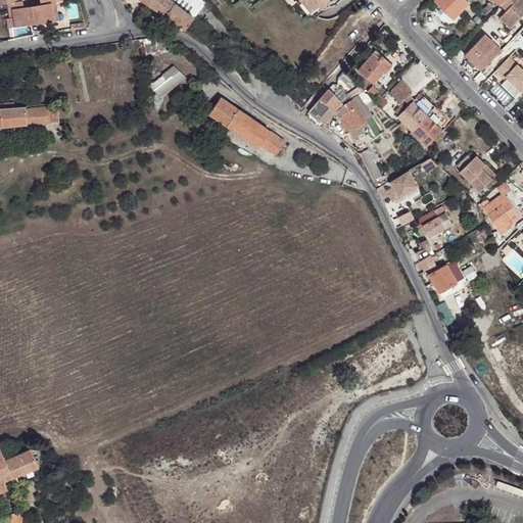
[(16,27),(31,24),(29,5),(25,5),(20,6),(19,0),(14,1),(8,2),(8,4),(8,8),(13,8),(16,27)]
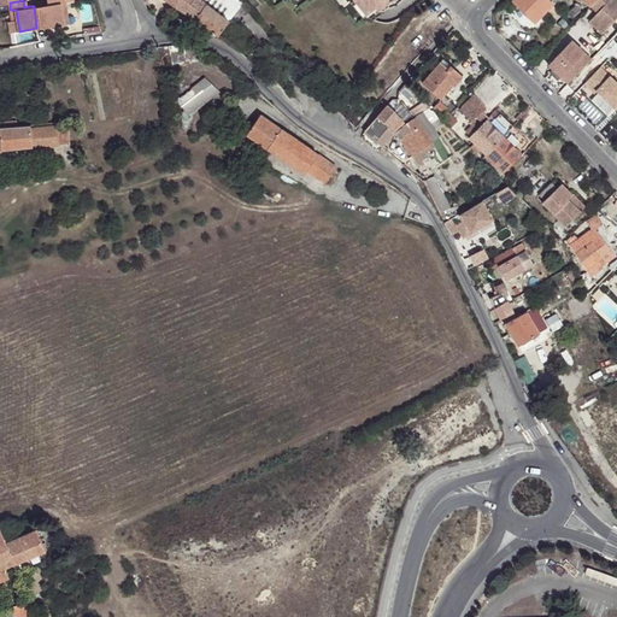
[(62,1),(65,0),(50,0),(51,4),(48,4),(43,4),(46,27),(65,23),(62,1)]
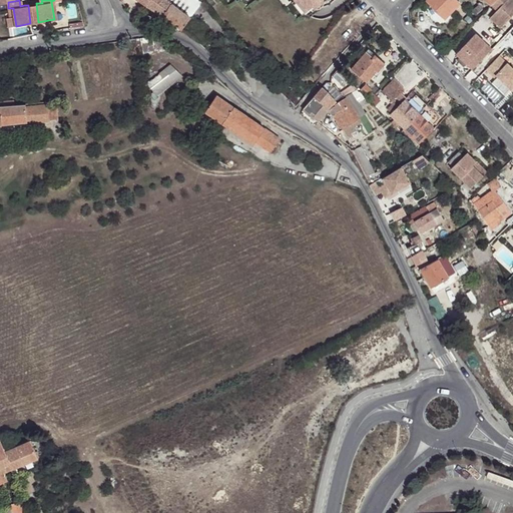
[(119,0),(121,2),(122,0),(136,0),(182,30),(200,4),(195,0),(119,0)]
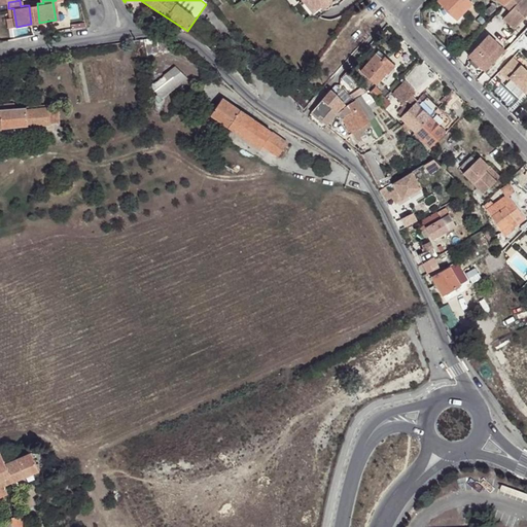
[(334,0),(327,0),(319,7),(315,2),(309,8),(302,0),(299,3),(310,16),(317,9),(319,12),(334,0)]
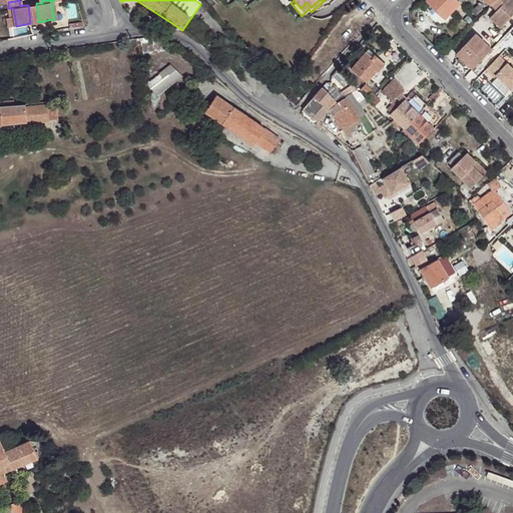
[(293,0),(294,0),(301,8),(307,2),(311,7),(319,0),(293,0)]
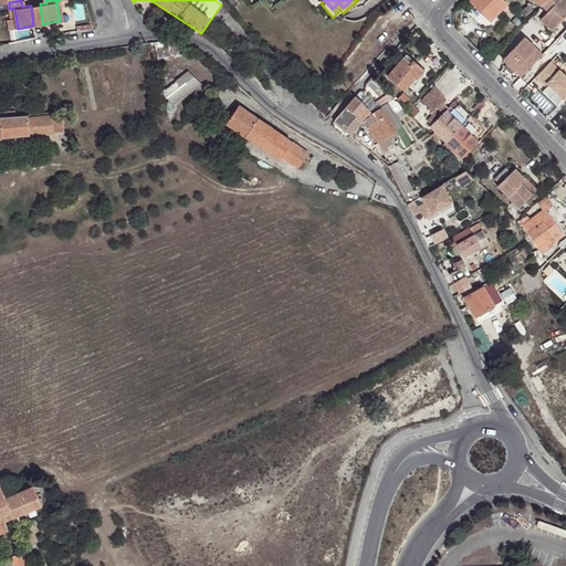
[(490,20),(503,8),(506,4),(501,0),(471,0),(471,1),(490,20)]
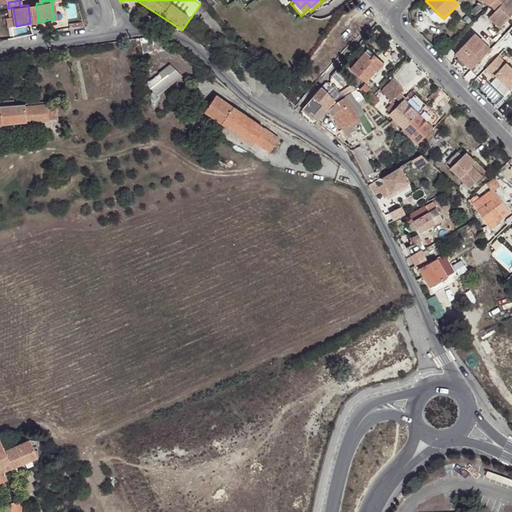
[(506,0),(495,0),(490,6),(496,11),(506,0)]
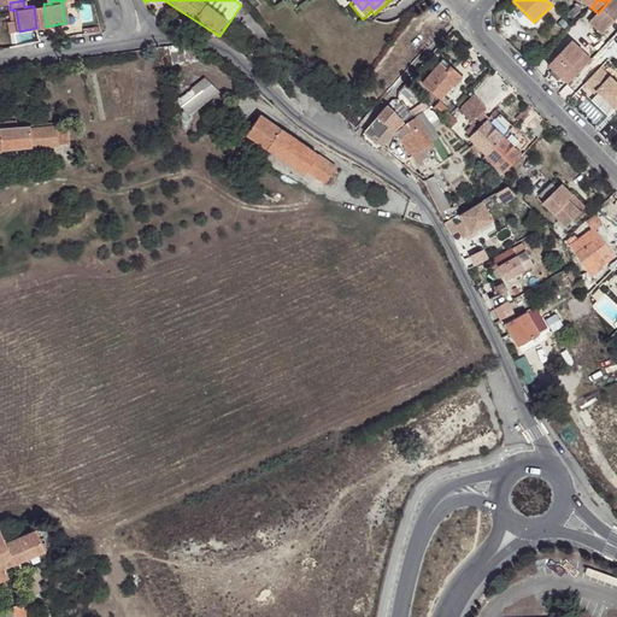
[(616,0),(610,0),(598,13),(591,22),(603,34),(616,18),(616,0)]
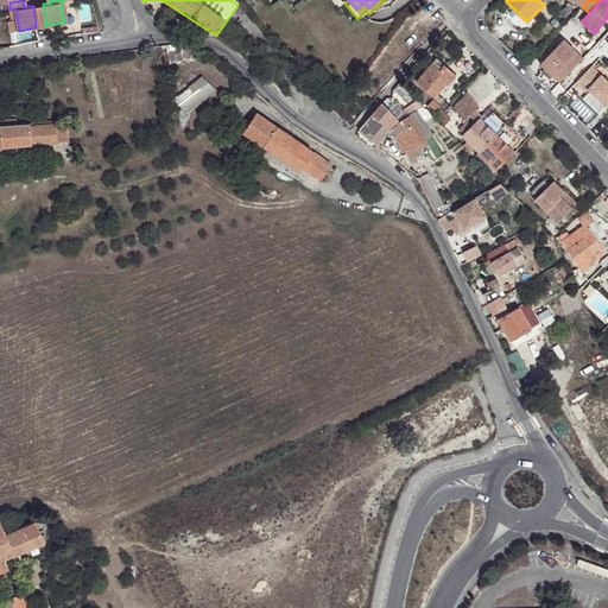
[(571,11),(570,10),(572,7),(569,4),(559,13),(563,18),(571,11)]
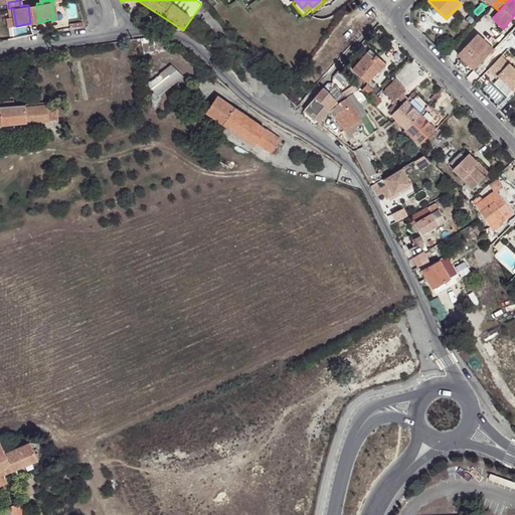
[(466,16),(469,12),(461,4),(458,7),(466,16)]
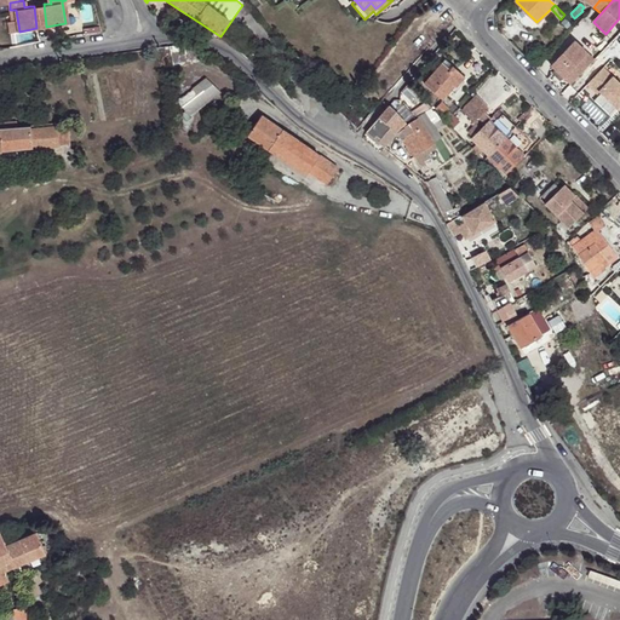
[(535,45),(544,55),(552,44),(558,38),(550,29),(543,38),(535,45)]
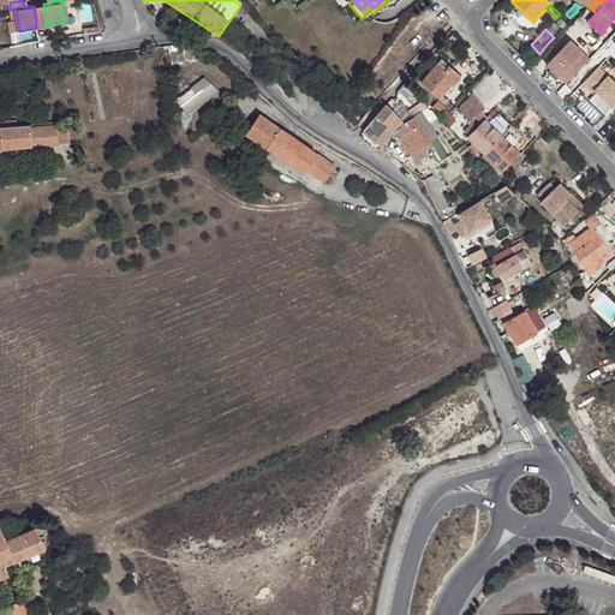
[(545,66),(566,85),(589,60),(569,42),(545,66)]
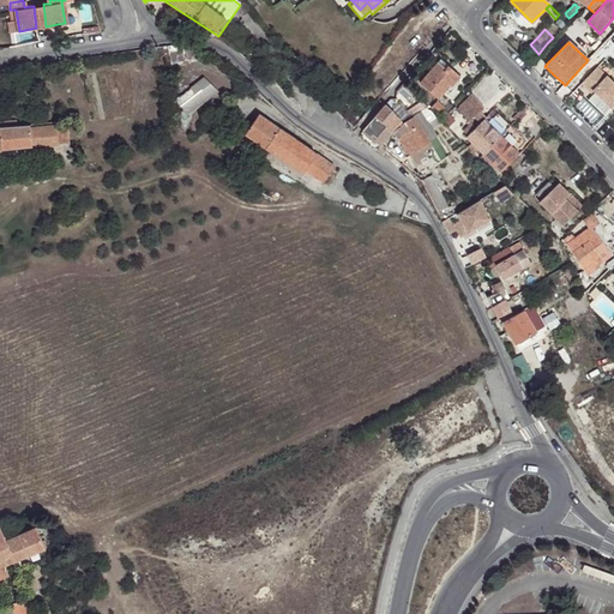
[(447,70),(450,66),(441,59),(438,62),(447,70)]
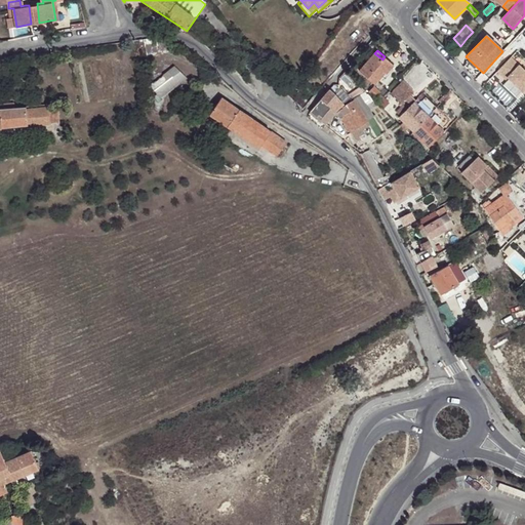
[(395,65),(385,56),(382,59),(374,53),(360,71),(375,84),(382,76),(384,77),(395,65)]
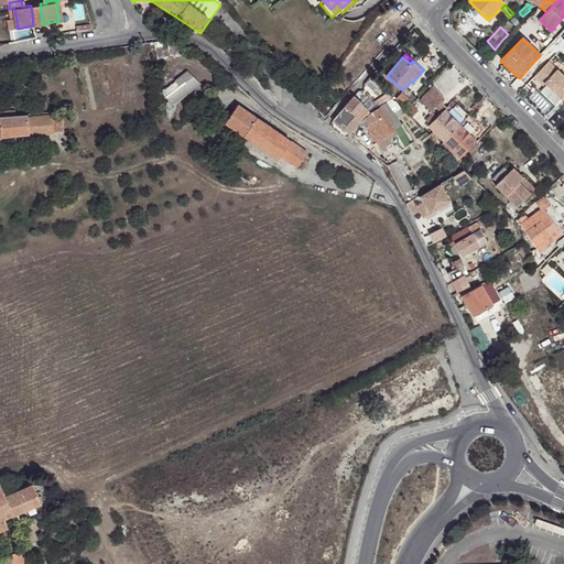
[(190,74),(163,95),(173,108),(199,87),(190,74)]
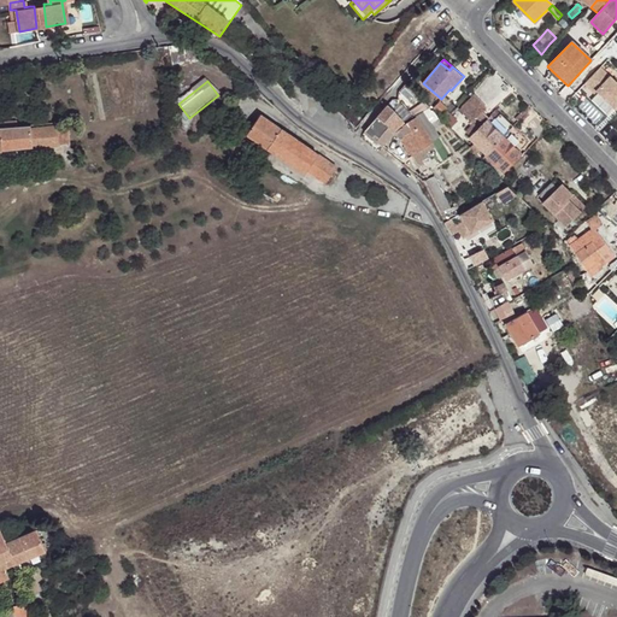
[(429,107),(423,101),(409,110),(412,117),(422,111),(429,107)]
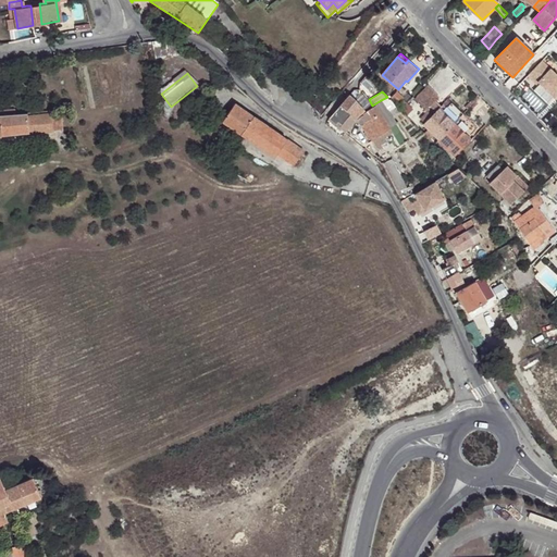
[(393,97),(398,103),(403,99),(397,93),(393,97)]
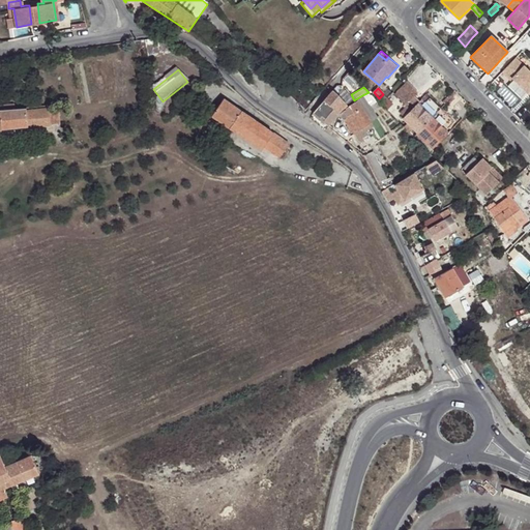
[(352,107),(332,91),(313,114),(329,127),(340,115),(342,113),(352,107)]
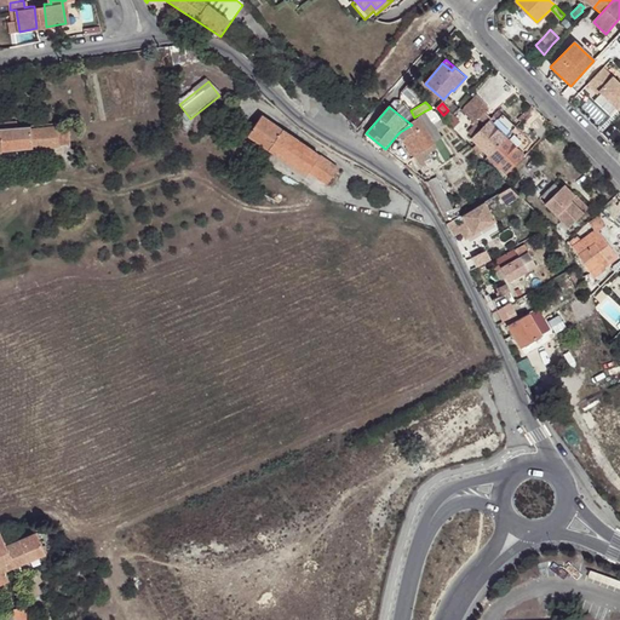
[(482,119),(487,124),(493,118),(488,113),(482,119)]
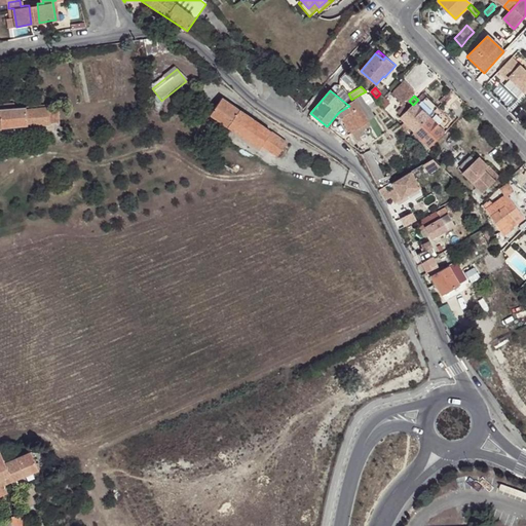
[(216,107),(212,114),(211,115),(229,128),(240,112),(222,99),(216,107)]
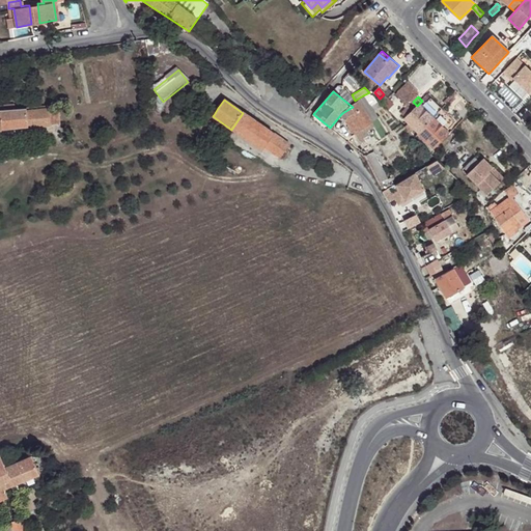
[(392,104),(388,101),(383,105),(387,109),(392,104)]
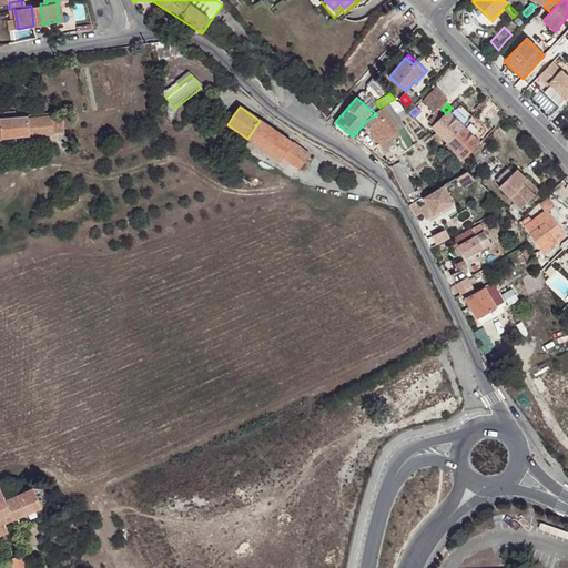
[(437,132),(434,137),(439,141),(444,137),(448,142),(465,124),(449,110),(433,128),(437,132)]
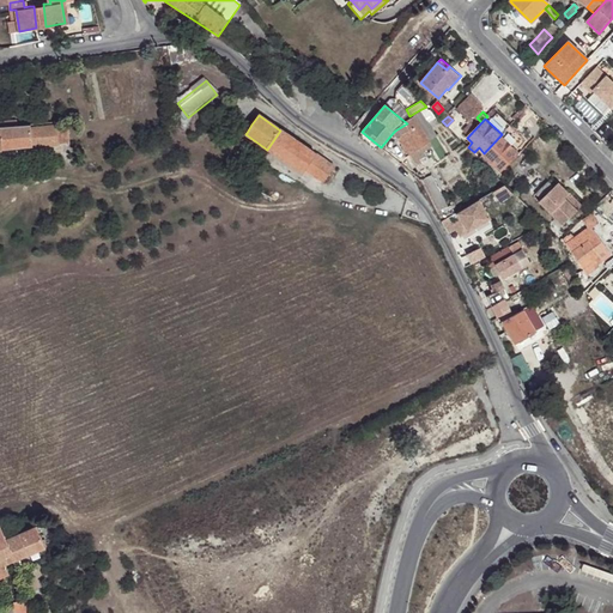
[(413,120),(407,123),(395,131),(411,153),(428,141),(413,120)]
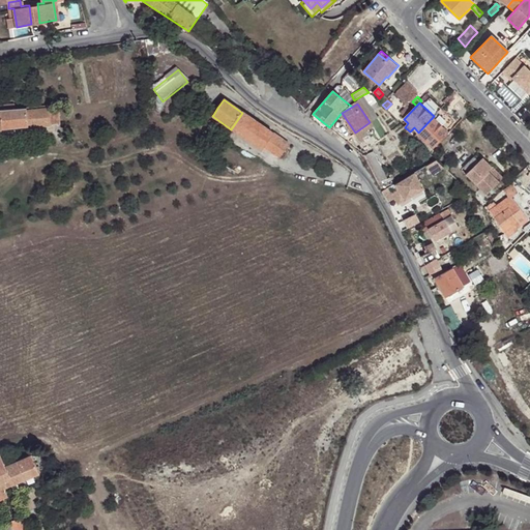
[(208,112),(213,115),(217,108),(213,105),(208,112)]
